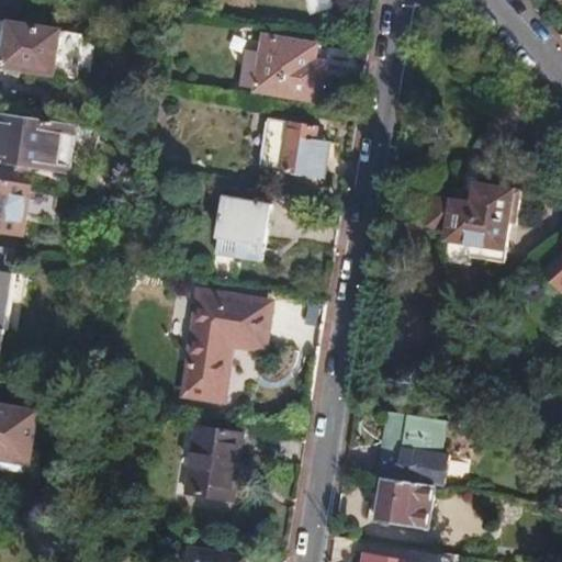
[(303,0),(307,12),(347,0),(303,0)]
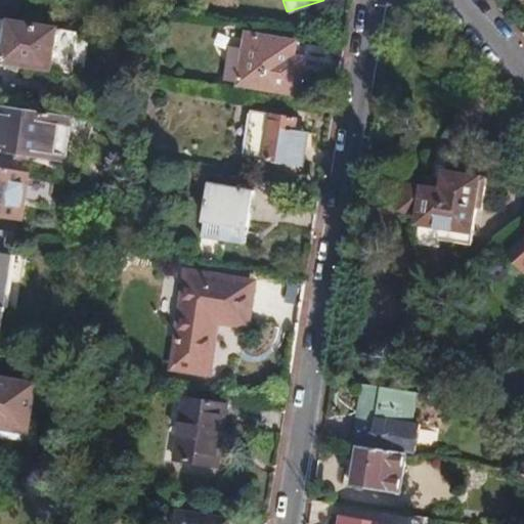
[(0,20),(0,44),(76,57),(80,35),(0,20)]
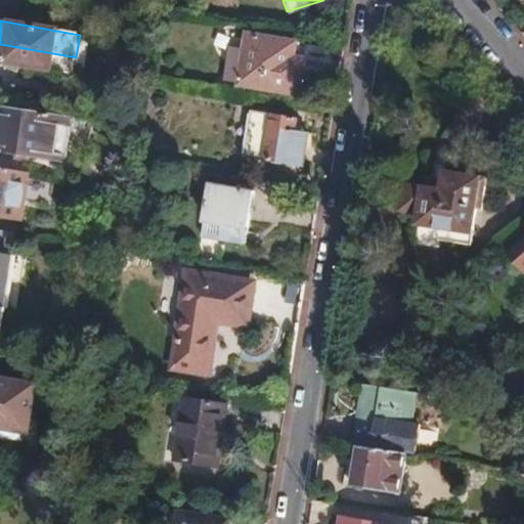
[(246,36),(237,85),(298,96),(305,53),(326,56),(328,49),(246,36)]
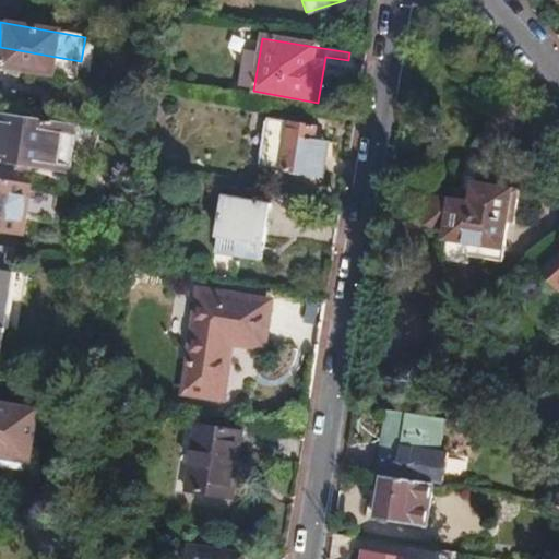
[(81,61),(0,47),(0,67),(78,81),(81,61)]
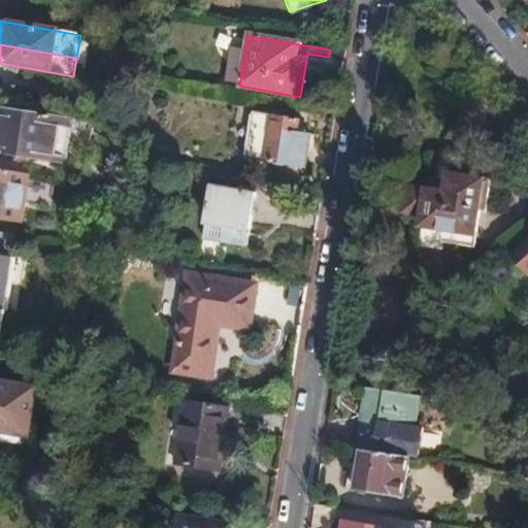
[(72,120),(0,107),(0,156),(65,166),(72,120)]
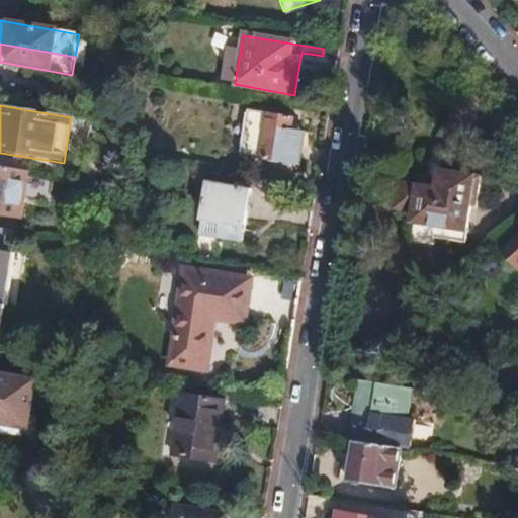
[(246,110),(238,157),(297,167),(303,133),(291,131),(292,118),(246,110)]
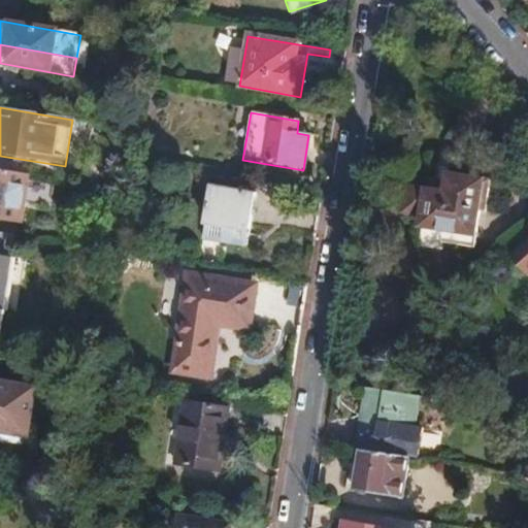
[(29,175),(0,170),(0,220),(21,224),(24,205),(48,208),(53,184),(29,178),(29,175)]
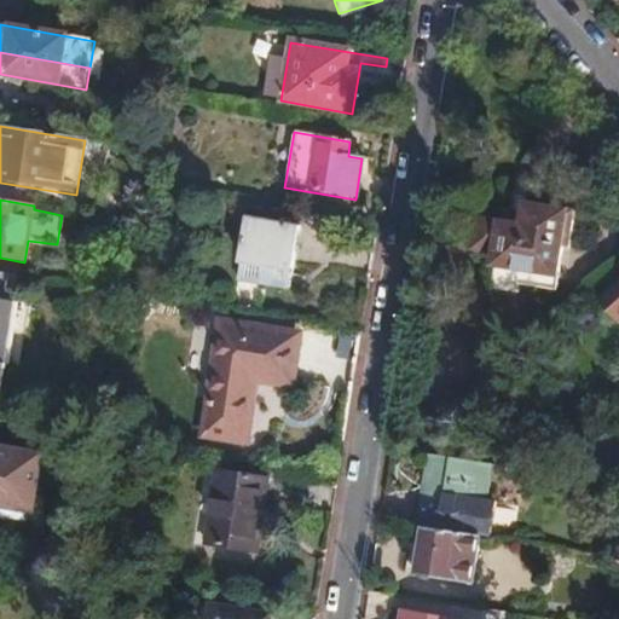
[(570,235),(572,213),(524,204),(521,225),(476,218),(470,248),(495,253),(491,276),(554,287),(562,233),(570,235)]
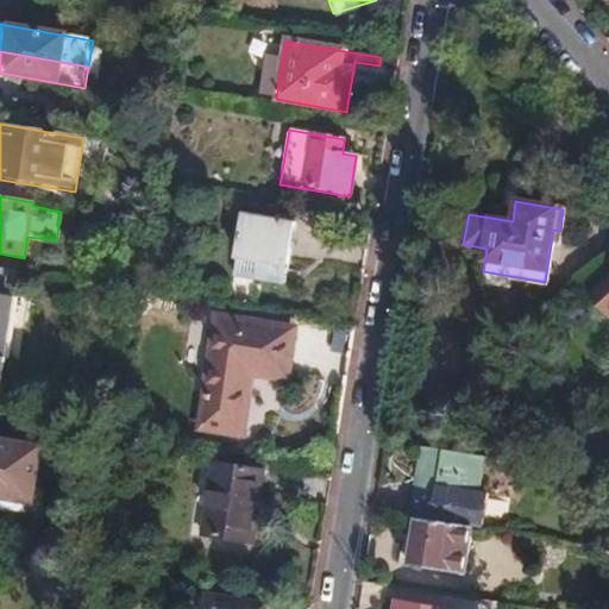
[(287,270),(294,223),(244,214),(234,276),(283,284),(284,280),(302,282),(302,272),(287,270)]
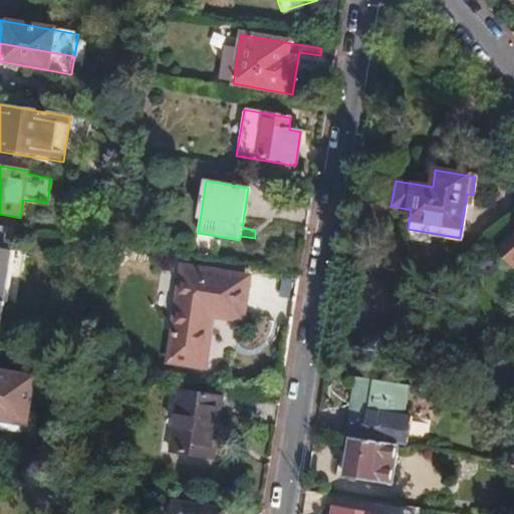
[(0,306),(13,229),(0,226),(0,306)]
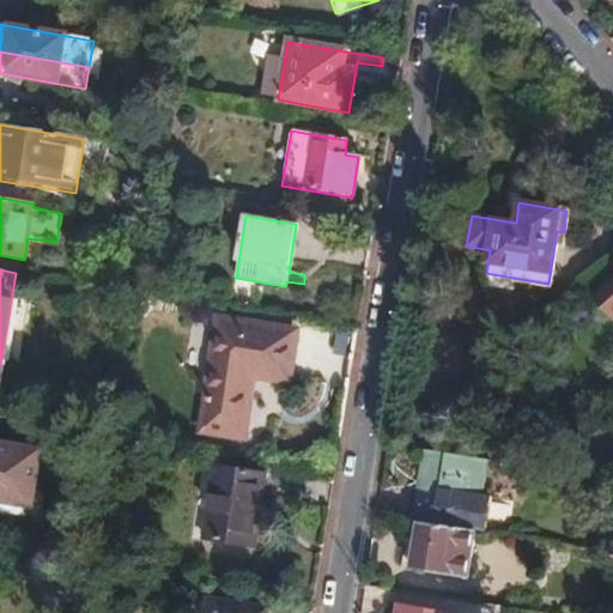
[(612,281),(595,298),(612,317),(612,281)]
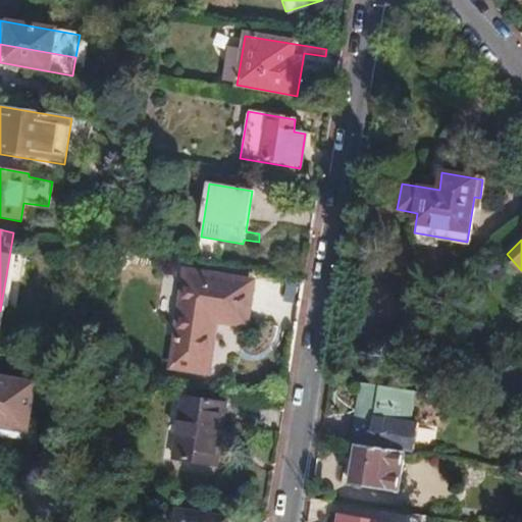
[(173,366),(207,371),(215,318),(248,324),(253,282),(188,272),(173,366)]
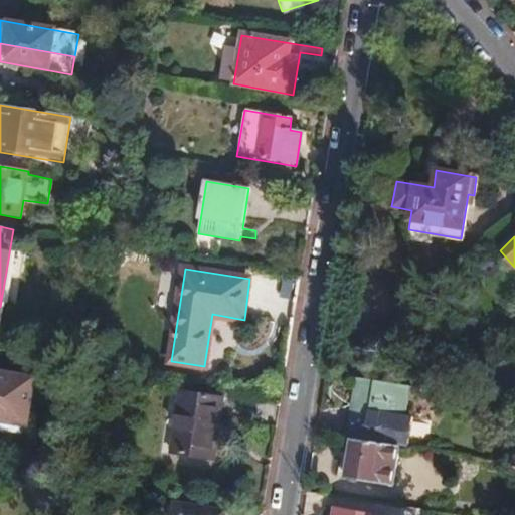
[(0,428),(24,434),(32,380),(29,379),(28,382),(0,377),(0,428)]
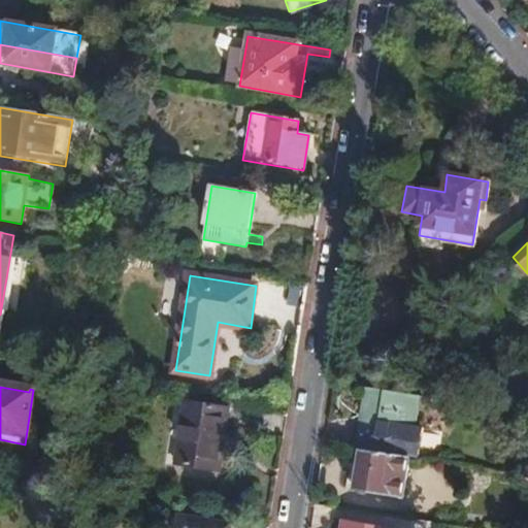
[(419,396),(364,387),(353,450),(361,451),(408,458),(416,460),(422,430),(414,428),(419,396)]
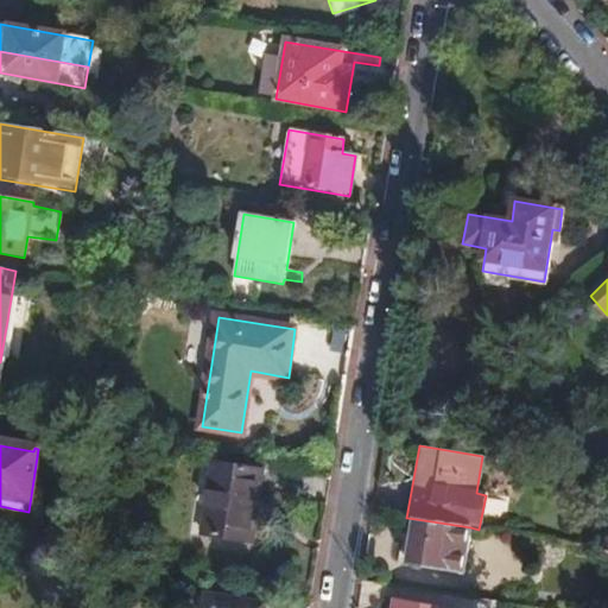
[(258,545),(268,474),(219,466),(208,537),(258,545)]
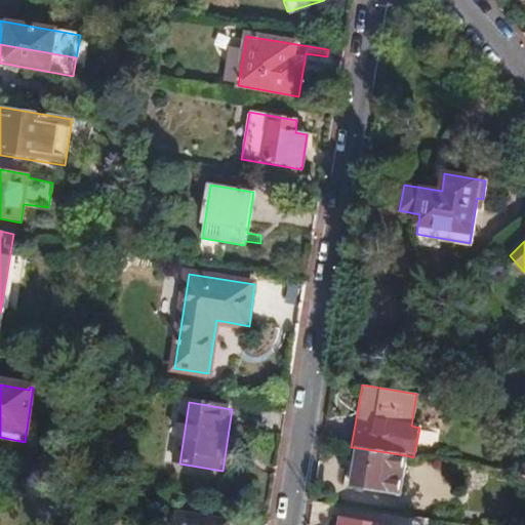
[(406,455),(359,448),(357,460),(346,458),(341,486),(399,495),(406,455)]
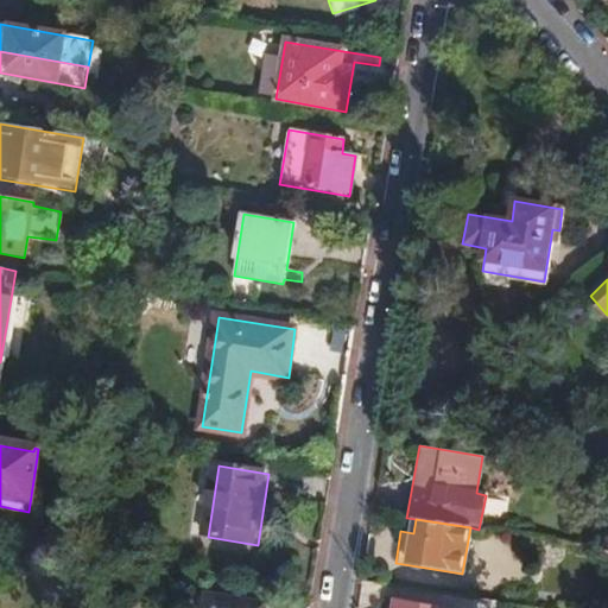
[(266,607),(267,606),(208,595),(200,602),(197,607),(266,607)]
